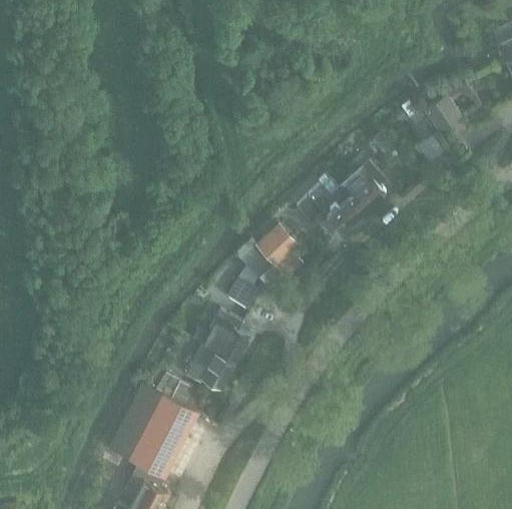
[(511,40),(497,48),(511,78),(511,40)]
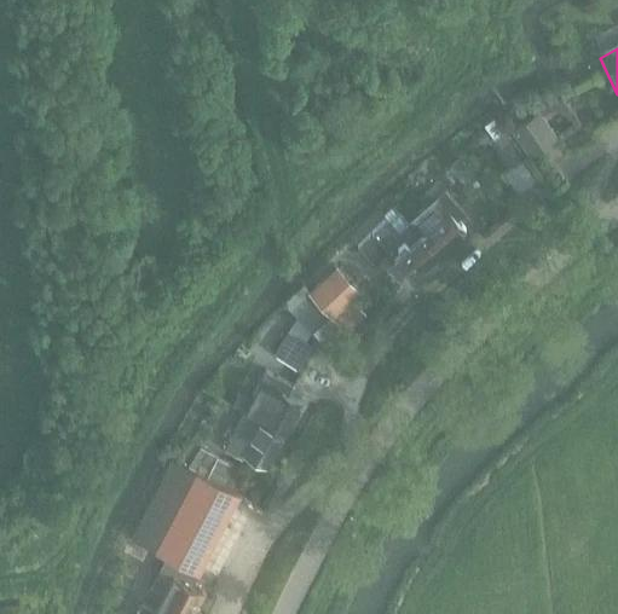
[(520,128),(512,134),(530,161),(538,155),(554,144),(536,119),(520,128)]
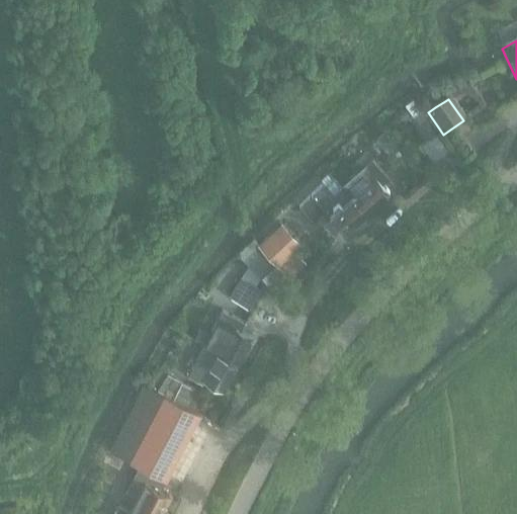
[(422,116),(414,103),(407,107),(415,121),(411,124),(425,146),(436,138),(422,116)]
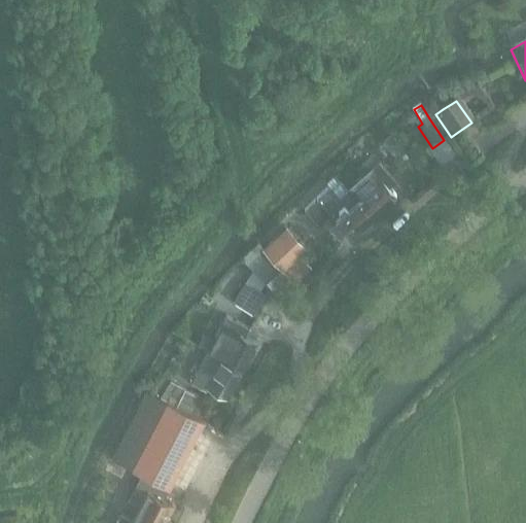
[(390,140),(382,147),(396,165),(406,157),(390,140)]
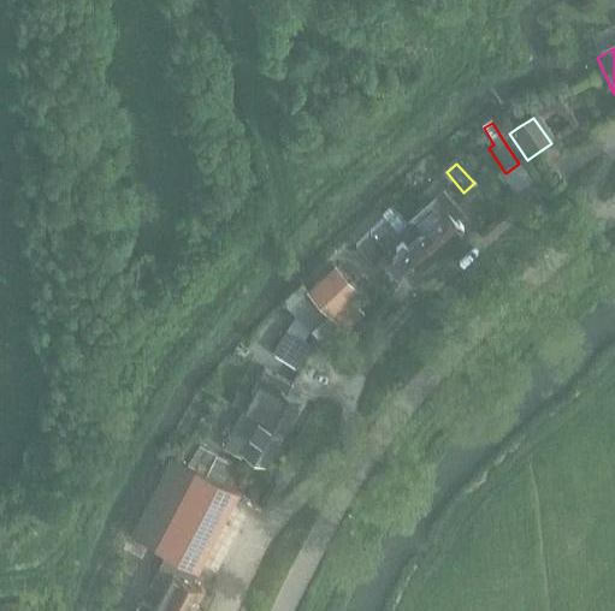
[(461,233),(454,224),(461,217),(441,194),(406,225),(435,257),(461,233)]
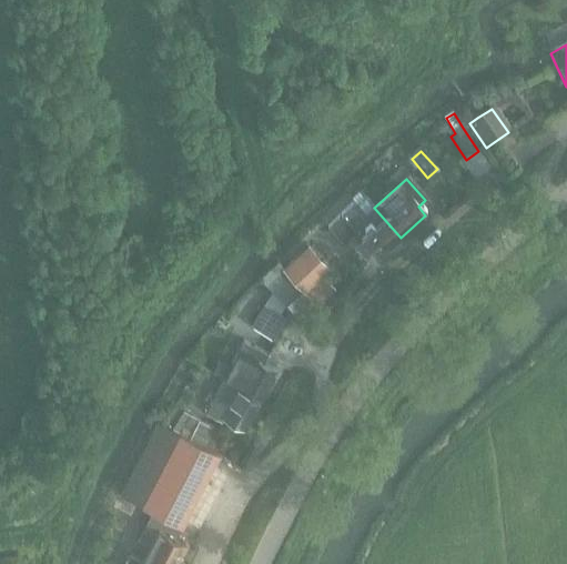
[(346,252),(360,241),(376,260),(401,238),(374,208),(364,217),(354,205),(338,218),(327,231),(346,252)]
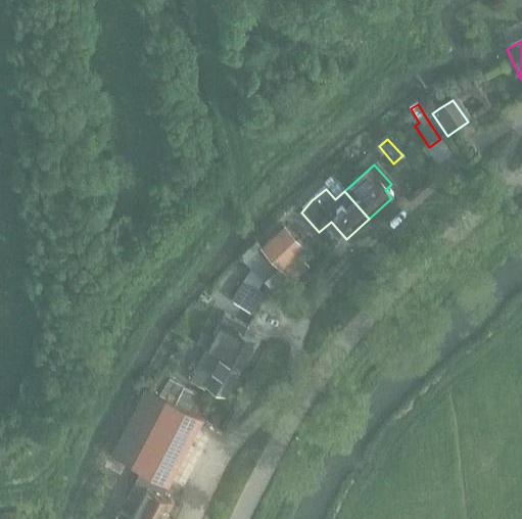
[(263,250),(279,269),(300,249),(284,231),(263,250)]
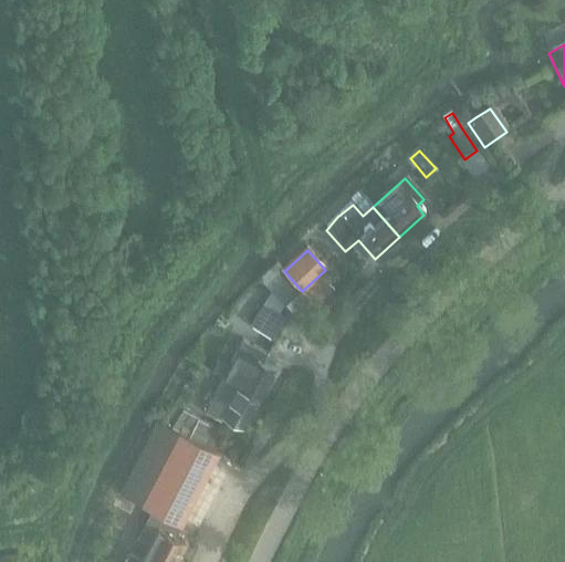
[(263,306),(250,328),(273,343),(286,321),(263,306)]
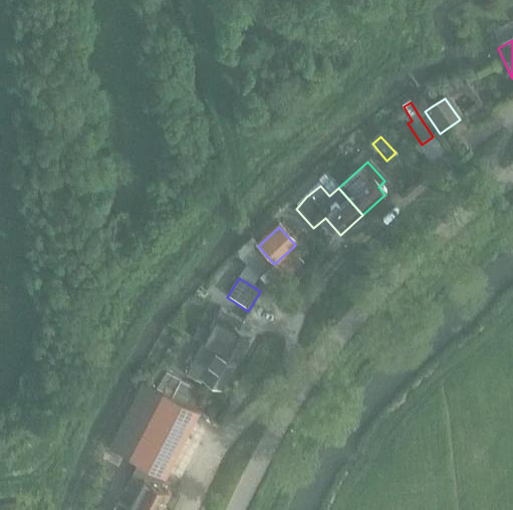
[(242,324),(220,312),(201,346),(202,346),(202,347),(234,364),(249,338),(237,332),(242,324)]
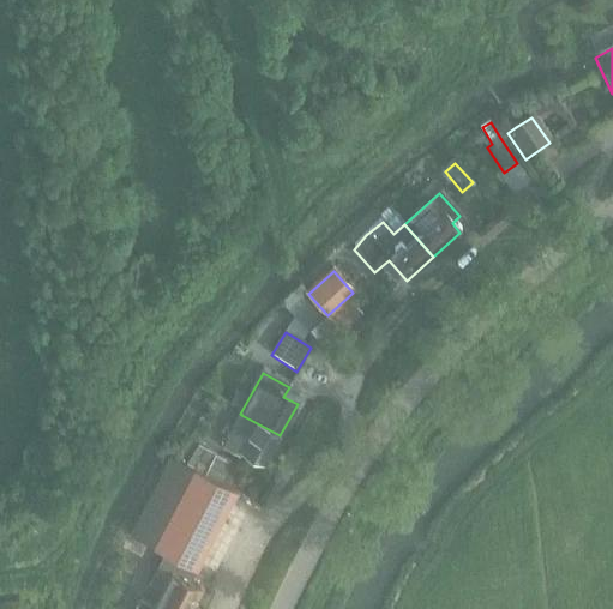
[(280,435),(241,415),(224,446),(263,466),(280,435)]
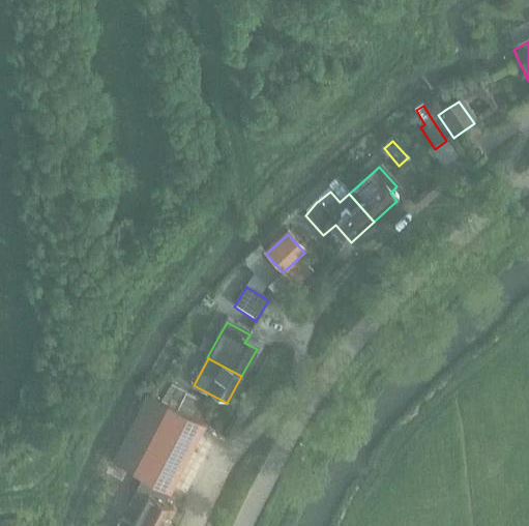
[(171,388),(162,406),(189,420),(199,404),(171,388)]
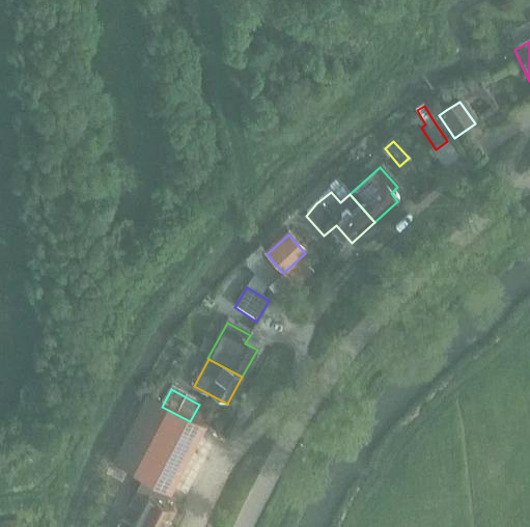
[(145,398),(111,465),(170,495),(203,431),(203,428),(190,421),(162,407),(145,398)]
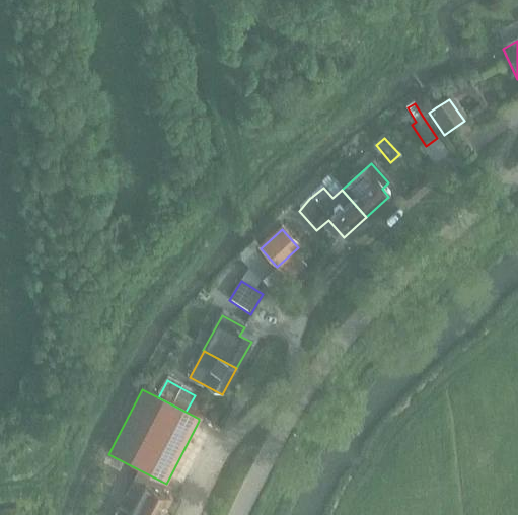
[(161,514),(169,500),(130,480),(111,514),(161,514)]
